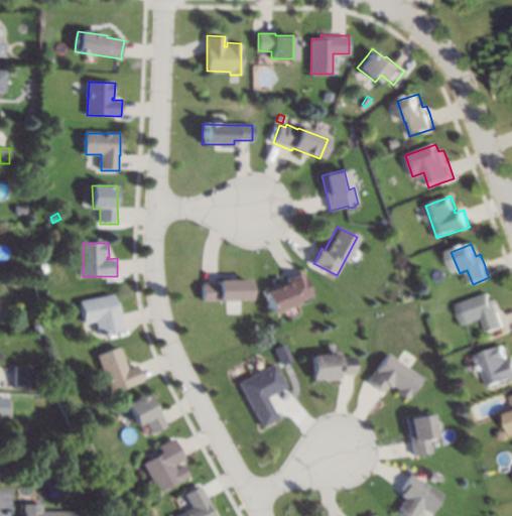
[(313,295),(297,301),(271,312),(269,307),(267,308),(265,301),(266,301),(263,292),(289,281),(288,277),(300,272),(303,271),(313,295)]
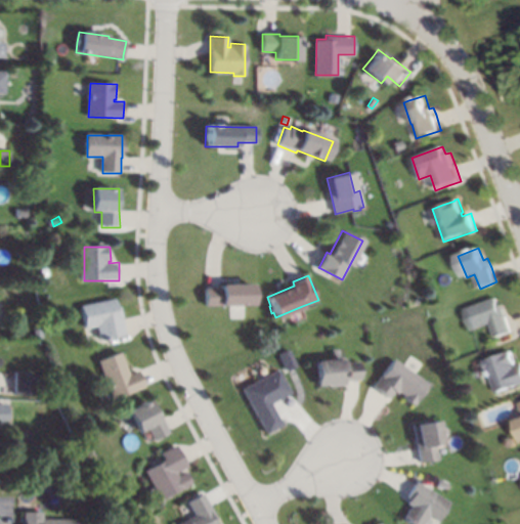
[(256,305),(208,306),(208,288),(209,288),(221,288),(221,285),(224,285),(256,285),(256,305)]
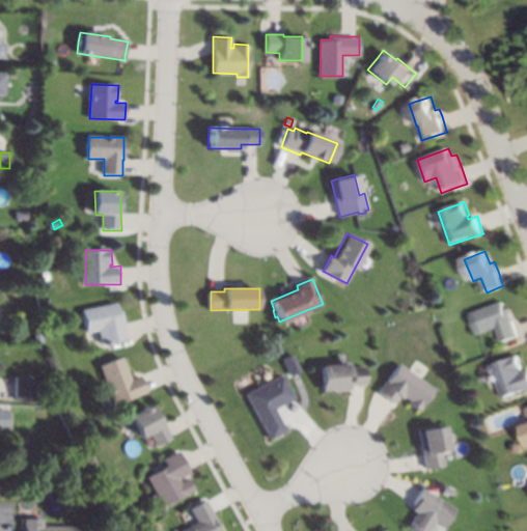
[(506,308),(510,307),(516,322),(521,336),(517,338),(504,342),(499,327),(478,335),(471,314),(504,302),(506,308)]
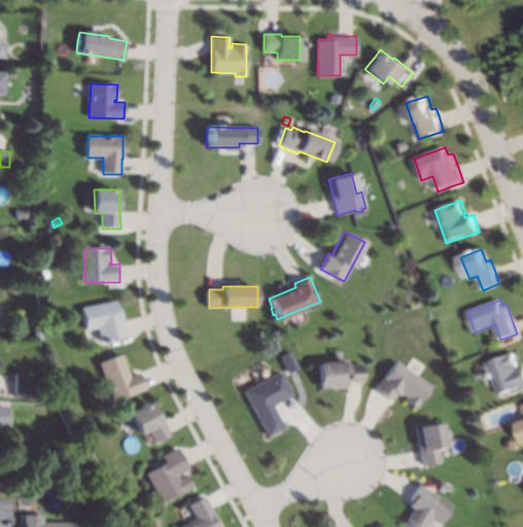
[(120,309),(124,308),(127,321),(130,337),(111,341),(104,343),(101,327),(90,329),(85,308),(118,301),(120,309)]
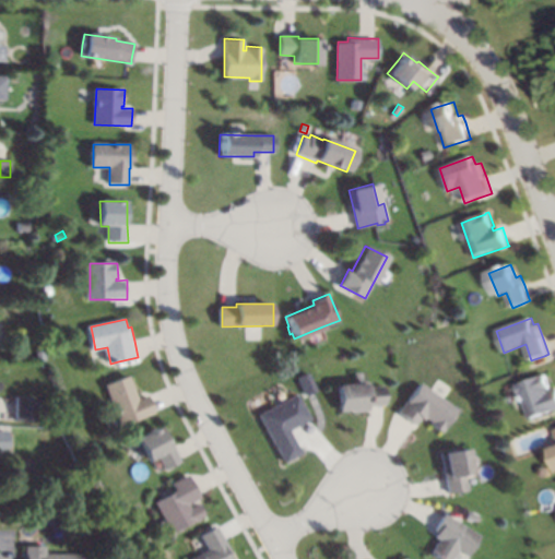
[(48,360),(39,360),(39,352),(48,352),(48,360)]
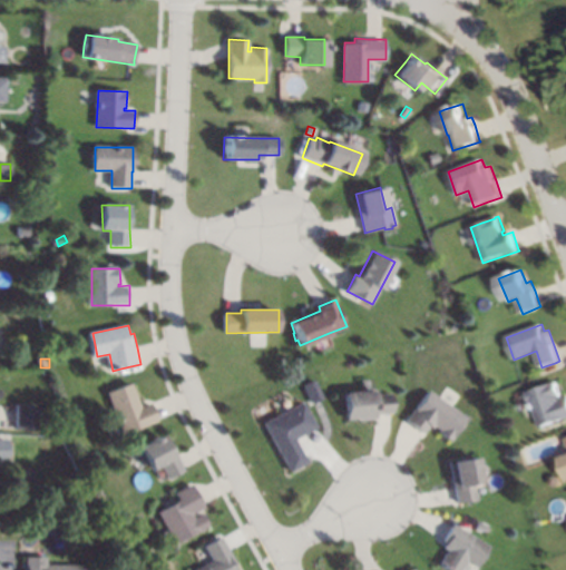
[(325,397),(314,403),(305,384),(316,379),(325,397)]
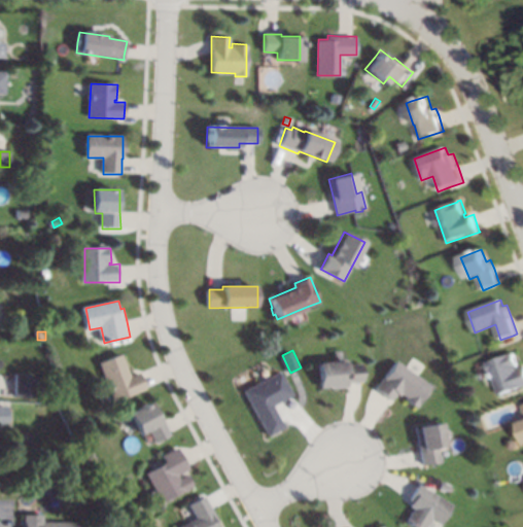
[(521,366),(518,367),(519,371),(522,370),(522,389),(501,396),(493,371),(490,372),(487,362),(490,361),(490,362),(517,353),(521,366)]
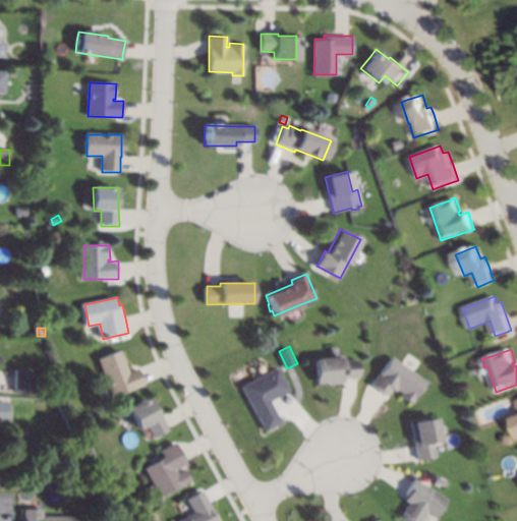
[(131,371),(140,368),(146,383),(147,385),(115,397),(101,359),(123,351),(131,371)]
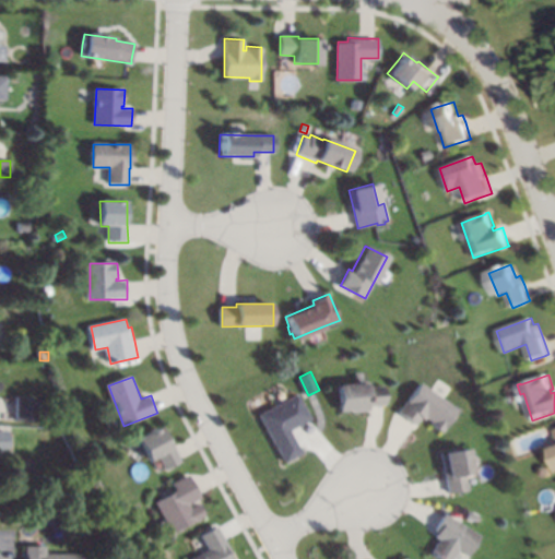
[(368,388),(386,387),(387,404),(386,405),(370,406),(370,412),(369,412),(354,413),(354,411),(342,412),(339,384),(368,382),(368,388)]
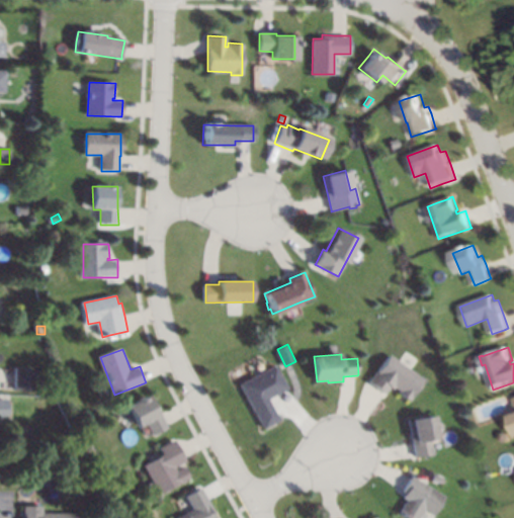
[(424,379),(409,401),(399,394),(400,392),(395,387),(394,390),(393,389),(391,386),(384,394),(369,383),(370,382),(377,372),(391,355),(424,379)]
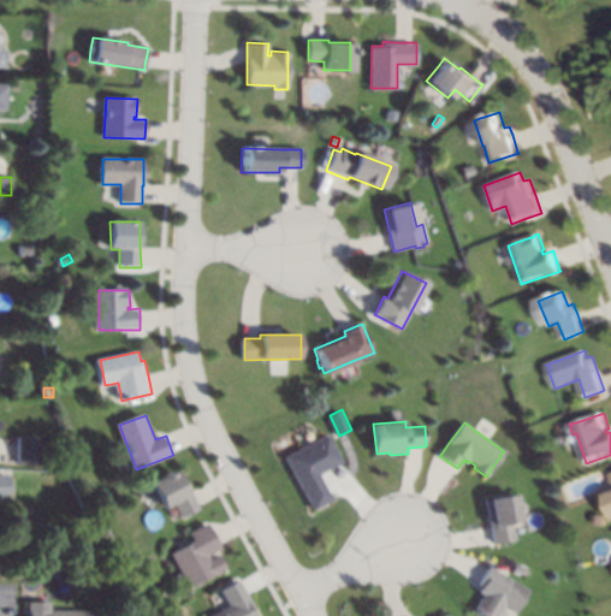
[(345,461),(344,462),(321,474),(334,498),(336,501),(316,511),(288,457),(331,433),(345,461)]
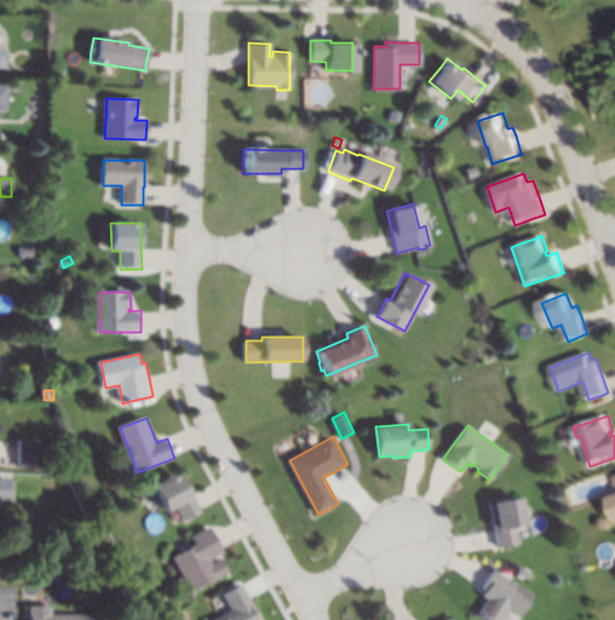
[(27,441),(45,442),(44,468),(19,468),(19,466),(19,441),(27,441)]
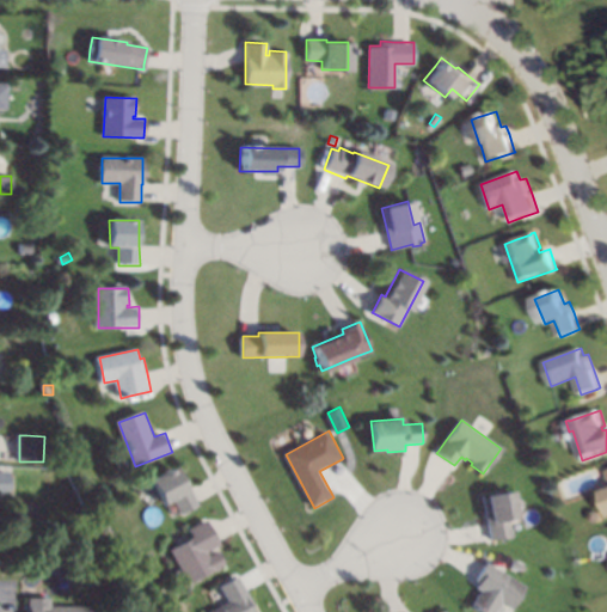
[(184,481),(188,479),(192,489),(200,502),(201,505),(183,513),(182,510),(175,513),(171,507),(177,503),(175,499),(163,505),(151,482),(177,469),(184,481)]
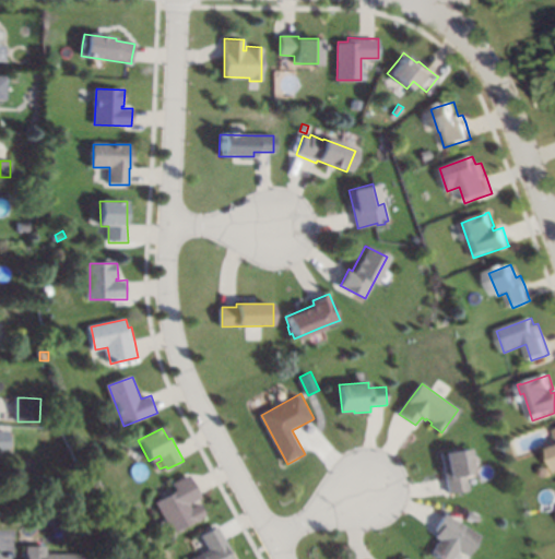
[(0,429),(0,451),(9,451),(9,430),(0,429)]
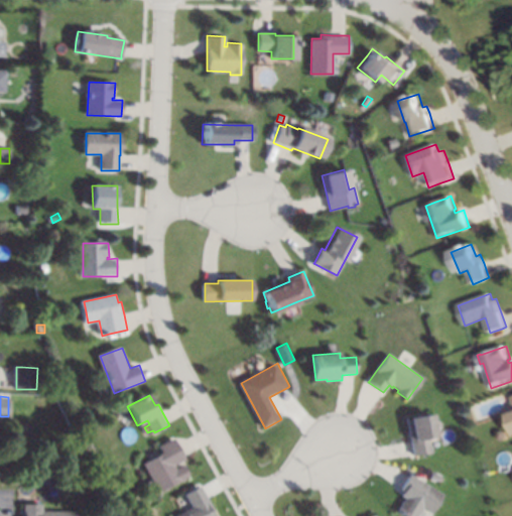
[(434,436),(429,437),(431,453),(413,456),(411,441),(407,418),(431,414),(434,436)]
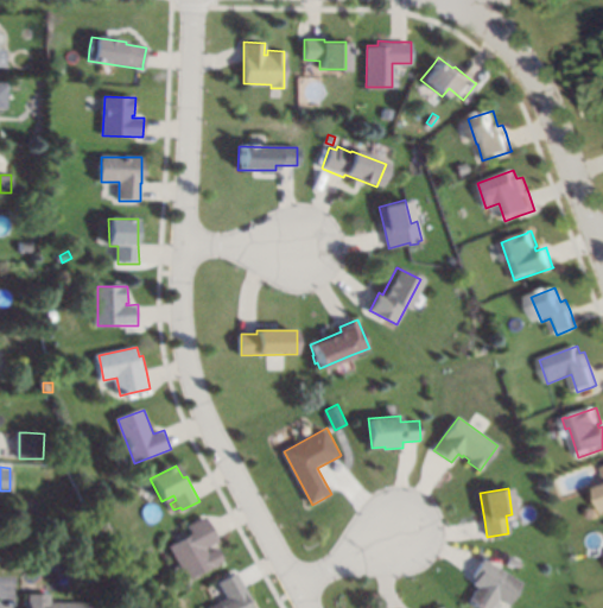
[(595,508),(598,510),(600,514),(598,517),(595,519),(590,518),(589,513),(590,508),(595,507),(595,508)]
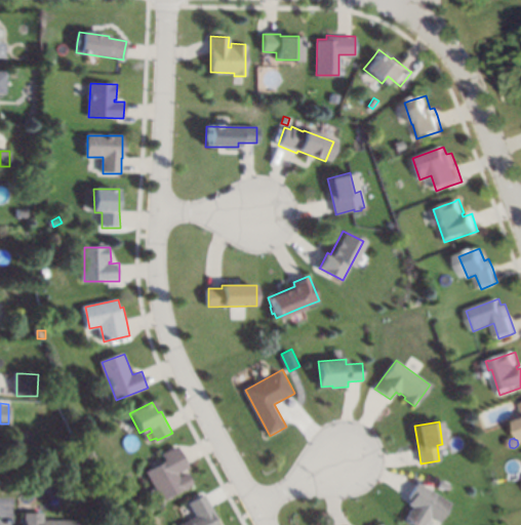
[(34,450),(24,450),(24,439),(34,439),(34,450)]
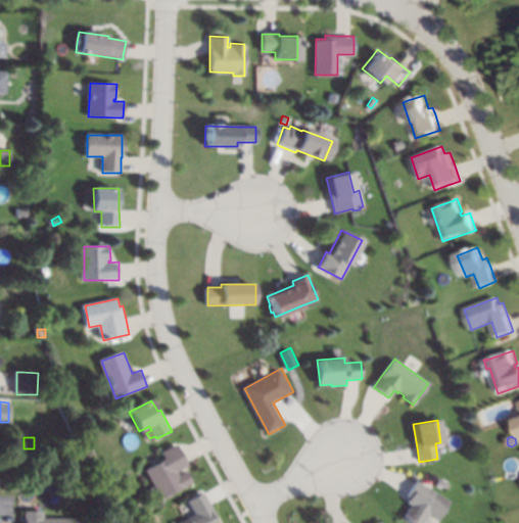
[(178,444),(188,463),(189,466),(179,471),(181,475),(189,471),(194,481),(162,498),(159,493),(151,497),(144,484),(152,480),(147,469),(166,459),(162,453),(178,444)]
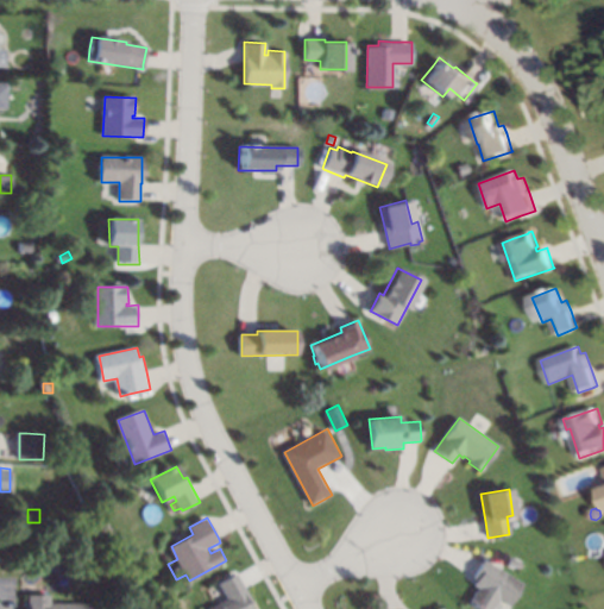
[(502,571),(523,584),(509,607),(498,601),(492,608),(479,608),(469,602),(478,588),(473,584),(476,581),(472,578),(484,559),(502,571)]
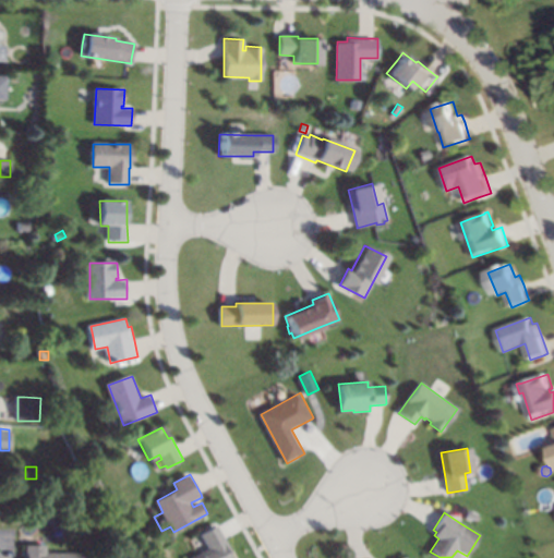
[(221,528),(228,541),(235,552),(230,555),(231,557),(192,557),(209,548),(202,535),(220,525),(221,528)]
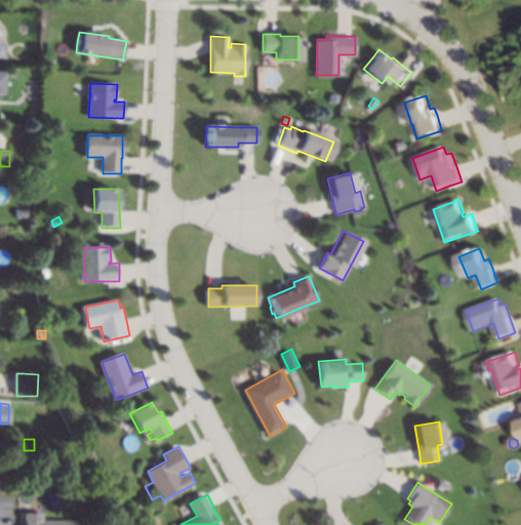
[(44,520),(81,521),(80,524),(25,524),(25,513),(42,513),(44,513),(44,520)]
